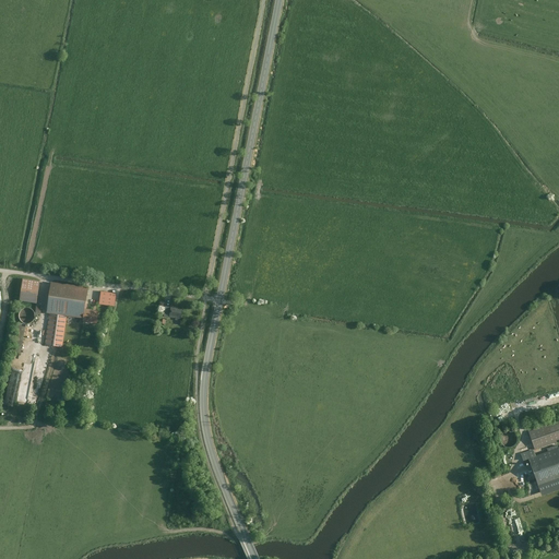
[(40,284),(24,281),(20,301),(36,305),(40,284)]
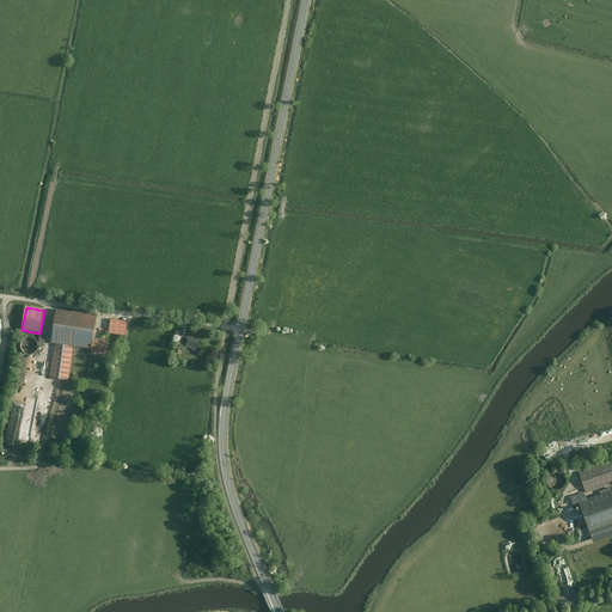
[(73,343),(95,347),(96,337),(99,313),(57,308),(54,341),(55,341),(50,375),(68,378),(73,343)]
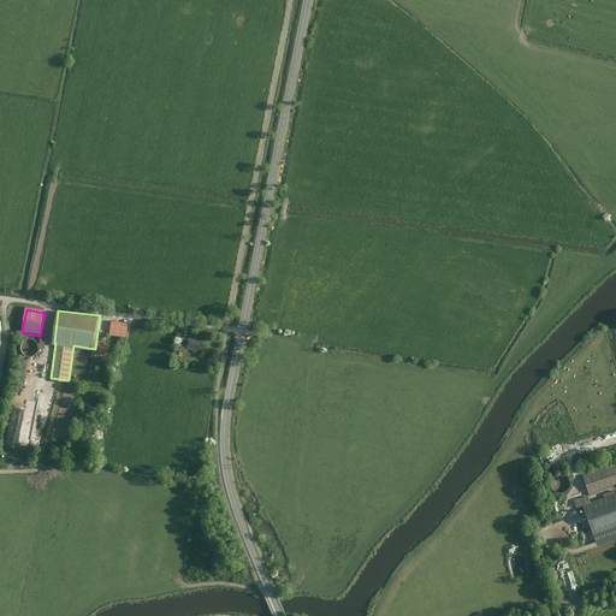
[(128,325),(112,323),(111,336),(126,338),(128,325)]
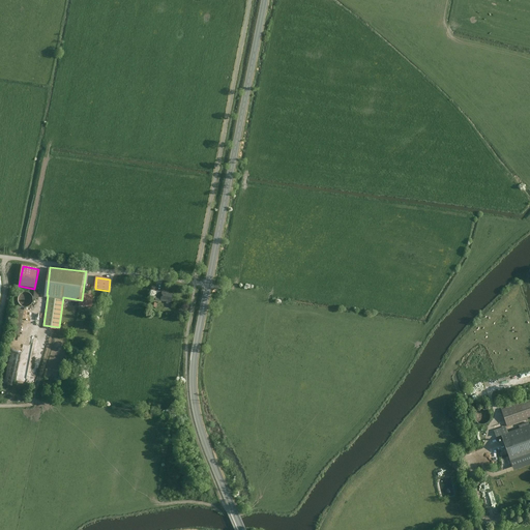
[(94,294),(83,292),(82,300),(81,304),(92,305),(94,294)]
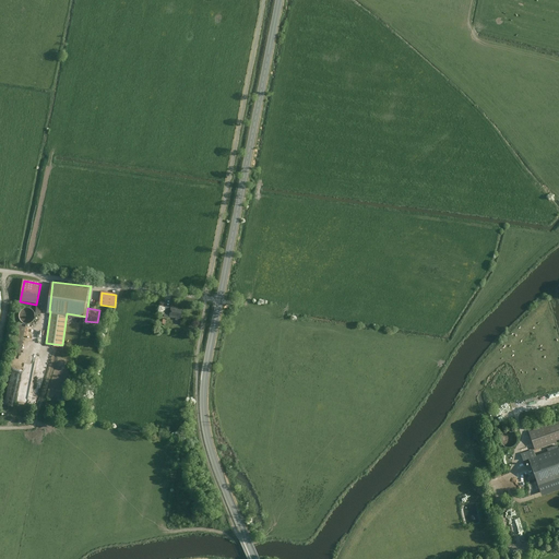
[(171,308),(171,309),(165,308),(163,318),(169,319),(169,317),(176,319),(176,321),(180,322),(180,319),(181,319),(182,310),(171,308)]
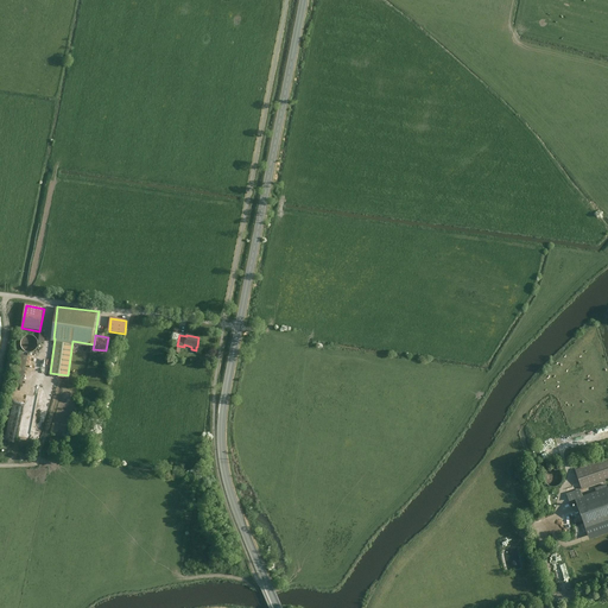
[(21,343),(21,347),(23,350),(25,352),(29,353),(32,353),(35,352),(37,349),(38,346),(38,342),(36,340),(33,337),(31,336),(27,337),(25,339),(23,341),(21,343)]
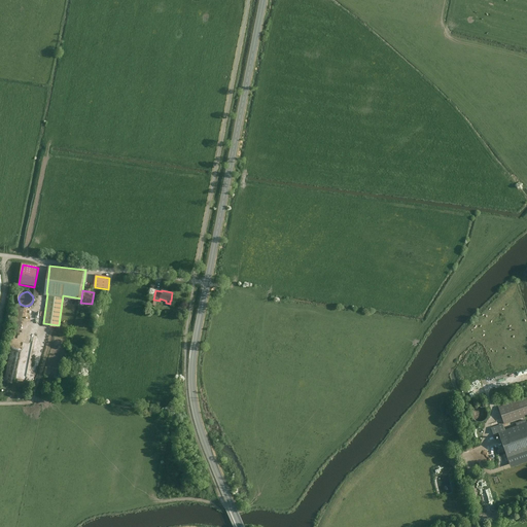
[(23,346),(18,374),(22,376),(23,376),(32,381),(35,381),(36,379),(36,376),(37,374),(38,371),(38,370),(40,361),(41,359),(42,353),(43,350),(43,349),(45,344),(47,336),(35,334),(33,339),(27,338),(23,346)]
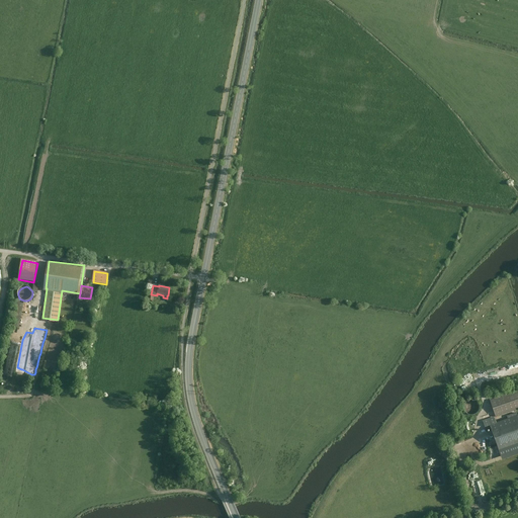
[(517,389),(488,399),(495,416),(517,407),(517,389)]
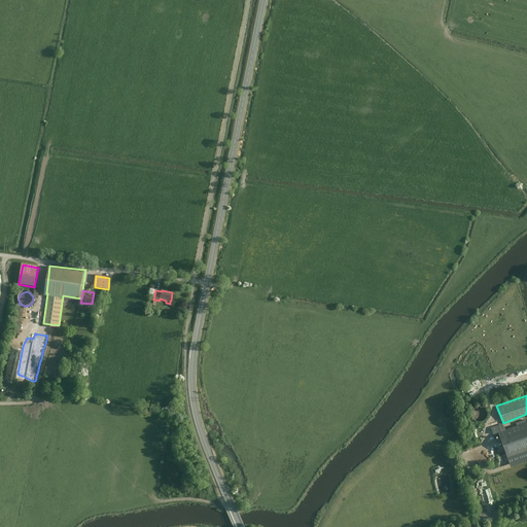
[(472,413),(473,416),(475,418),(477,419),(480,420),(482,420),(484,418),(486,417),(487,414),(487,412),(487,409),(485,407),(483,406),(481,405),(478,405),(476,407),(473,408),(472,411),(472,413)]
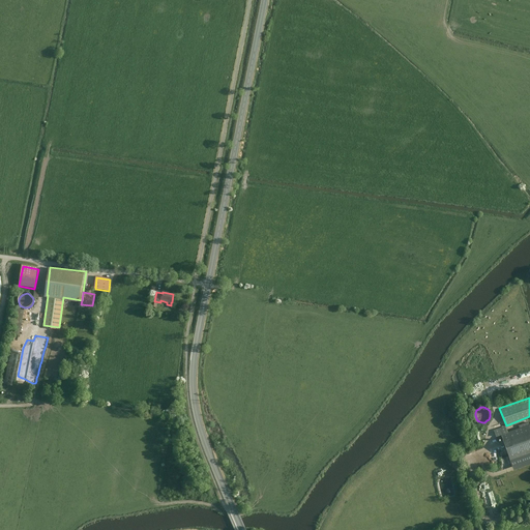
[(529,421),(506,431),(504,425),(491,430),(495,441),(501,439),(502,441),(512,470),(529,463),(529,421)]
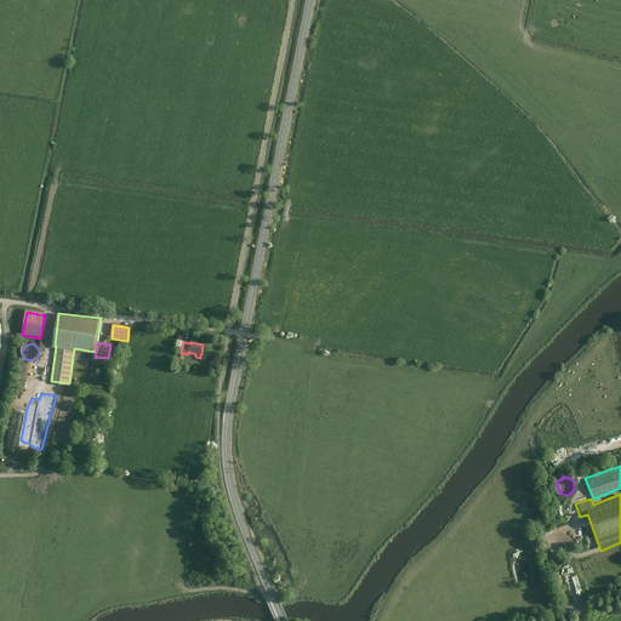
All buildings are outlined.
